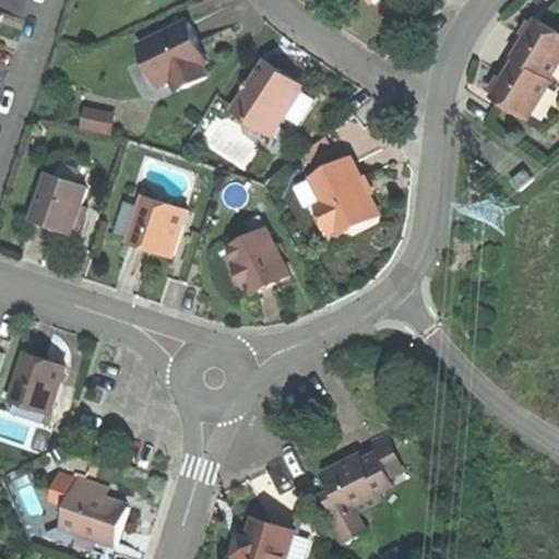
[(515,57),(518,59),(551,80),(558,68),(558,31),(539,19),(535,25),(528,35),(523,45),(515,57)]
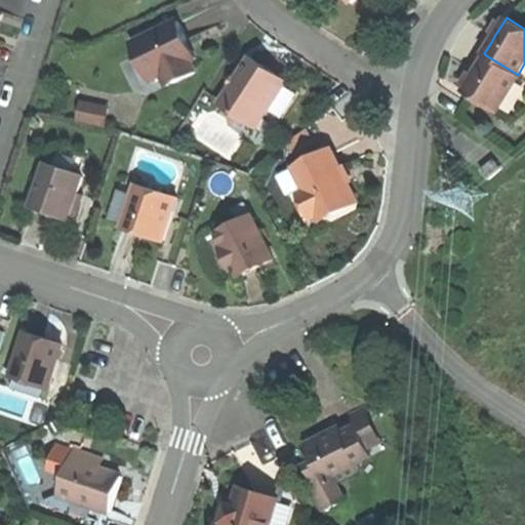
[(492,31),(496,33),(502,24),(497,21),(492,31)]
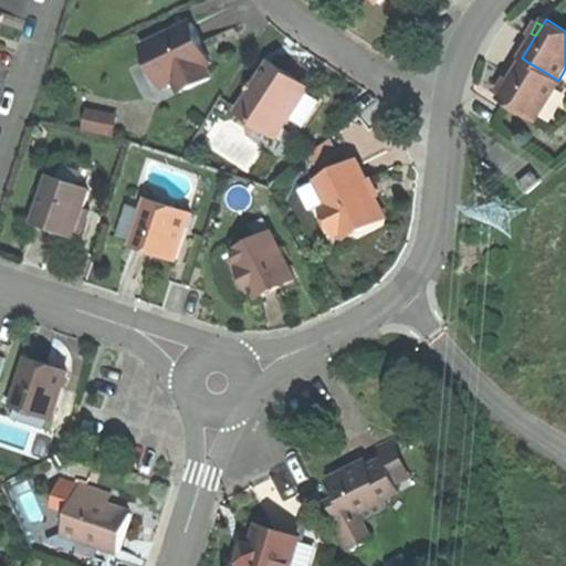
[(209,55),(206,58),(199,44),(203,43),(198,33),(194,23),(144,46),(163,86),(182,76),(188,88),(211,77),(206,66),(212,63),(209,55)]
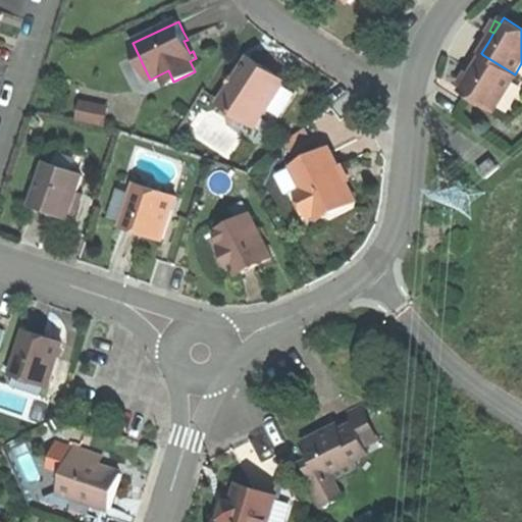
[(190,53),(193,51),(188,40),(184,41),(190,53)]
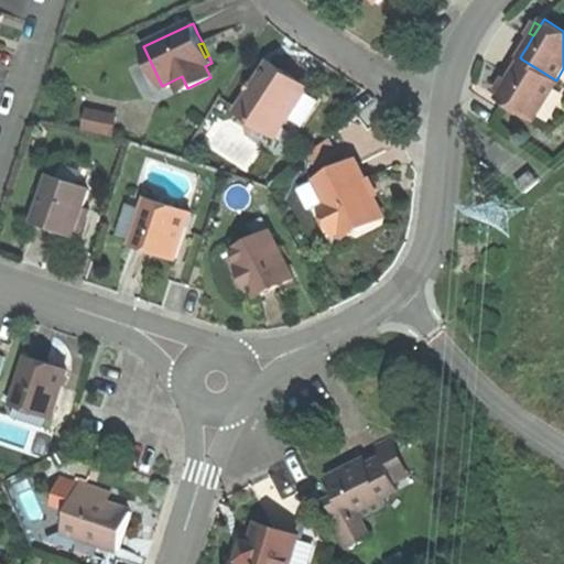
[(499,98),(535,120),(559,82),(556,80),(522,60),(512,76),(509,80),(502,91),(499,98)]
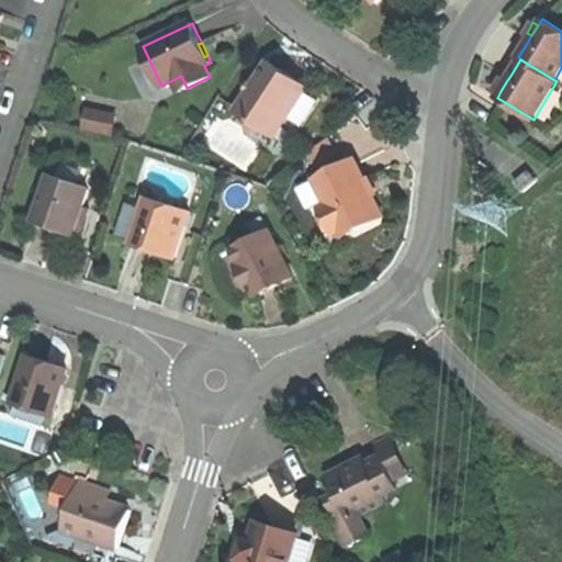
[(289,74),(269,62),(236,112),(257,125),(260,121),(279,133),(289,117),(305,91),(308,87),(289,74)]
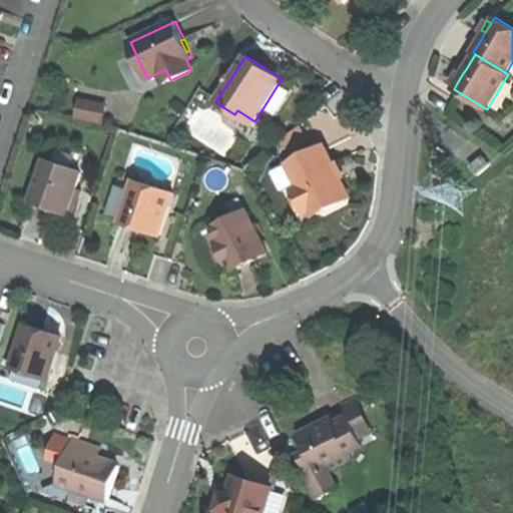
[(453,80),(457,83),(463,73),(459,70),(453,80)]
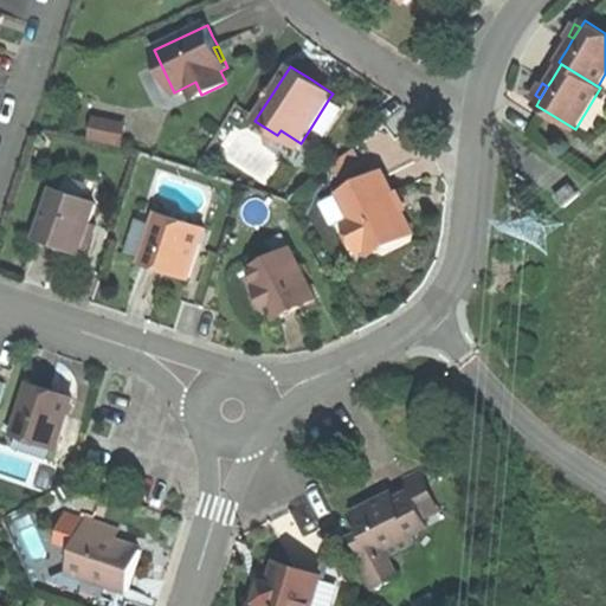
[(345,108),(329,98),(311,127),(326,136),(345,108)]
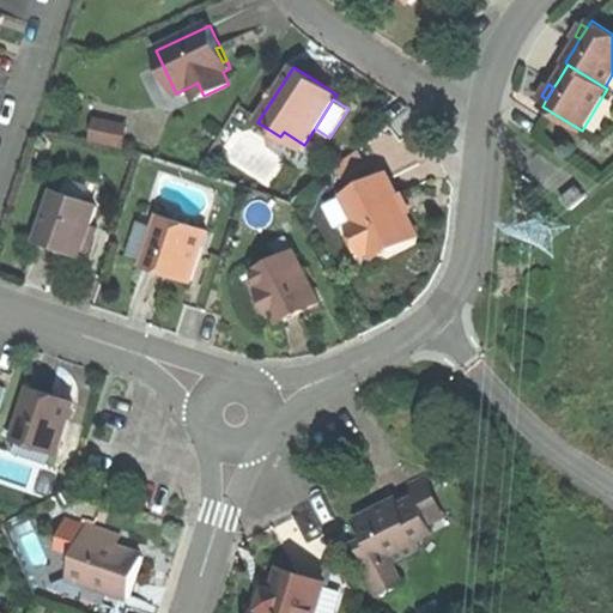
[(127,126),(96,120),(92,140),(123,146),(127,126)]
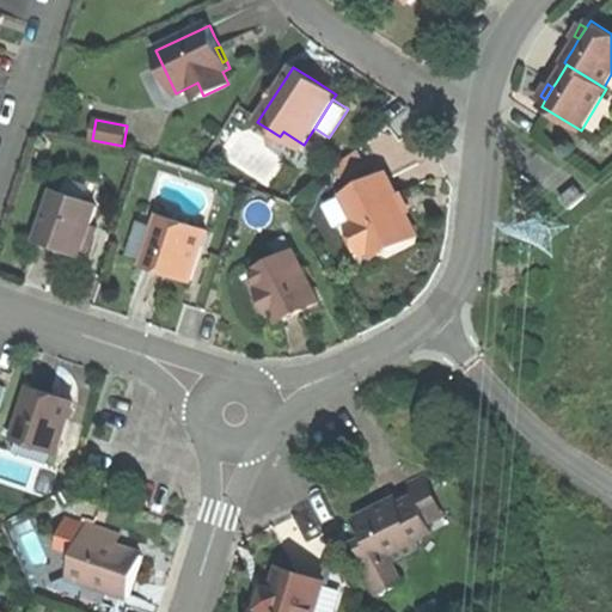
[(283,132),(280,136),(300,150),(304,145),(283,132)]
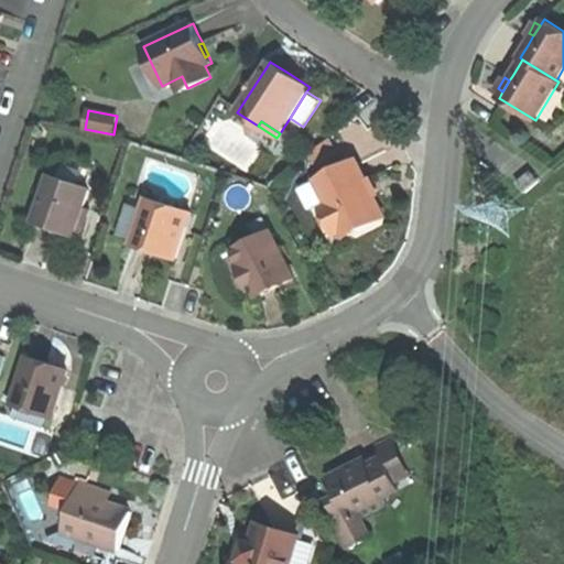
[(331,139),(313,153),(318,164),(338,155),(331,139)]
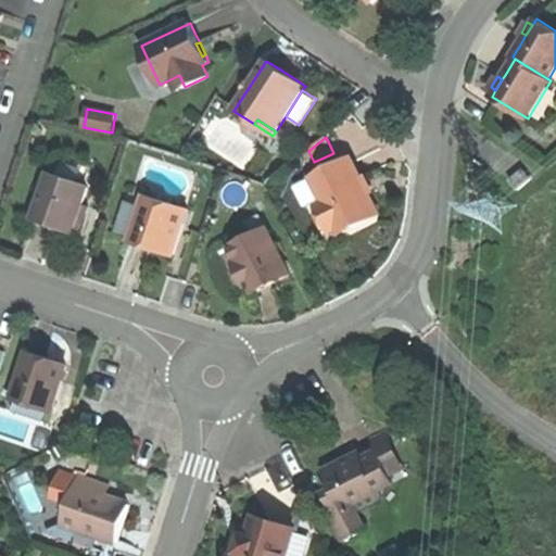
[(380,213),(352,158),(313,178),(325,201),(318,204),(331,231),(338,228),(340,234),(363,222),(380,213)]
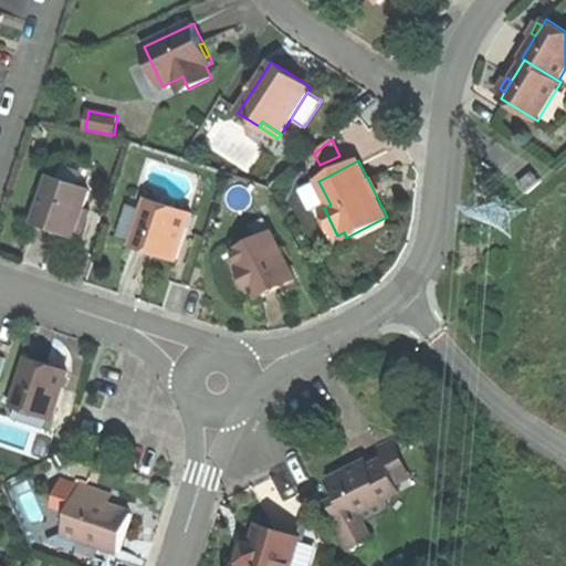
[(541,181),(533,173),(520,184),(528,192),(541,181)]
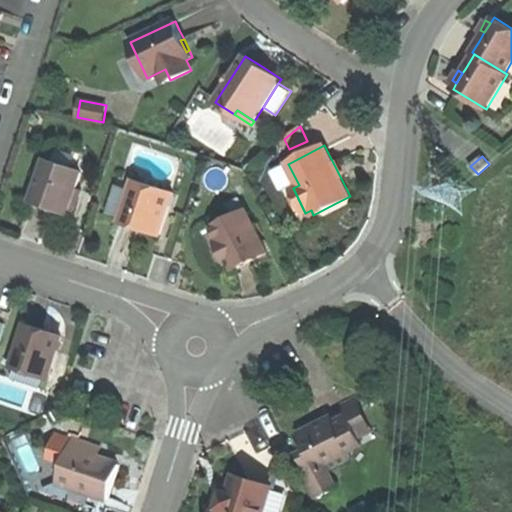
[(83,173),(47,160),(32,200),(49,206),(68,213),(69,211),(77,188),(83,173)]
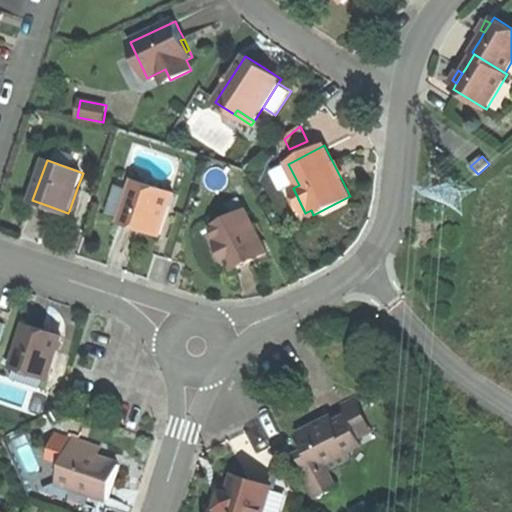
[(285,192),(293,188),(299,185),(288,164),(274,170),(285,192)]
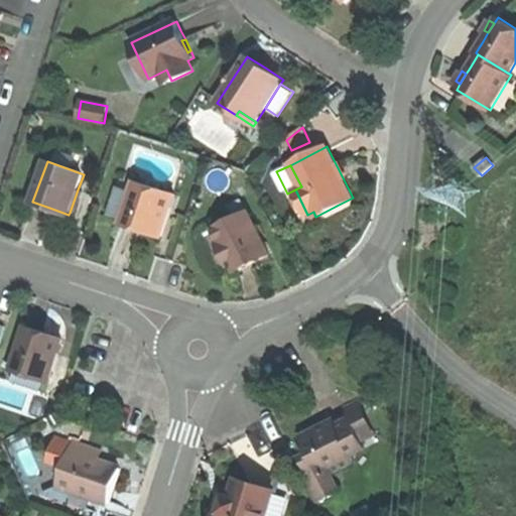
[(175,195),(135,181),(121,225),(141,231),(161,238),(175,195)]
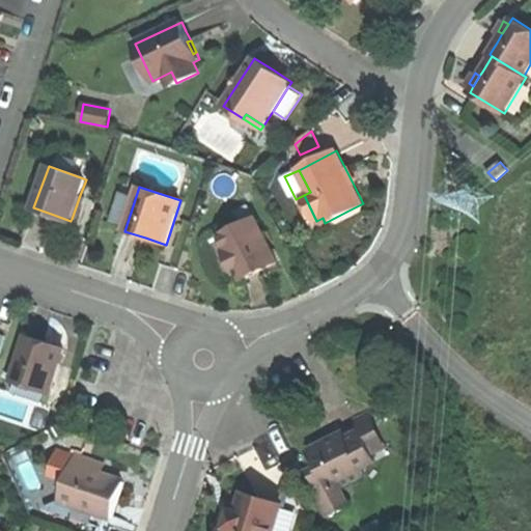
[(85,197),(80,195),(72,219),(77,221),(85,197)]
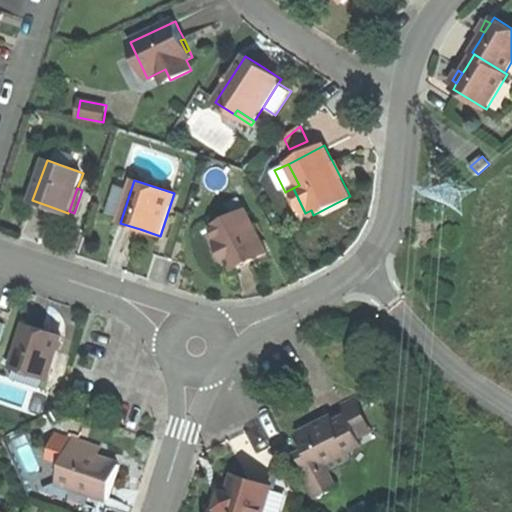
[(226,203),(233,217),(247,210),(240,196),(226,203)]
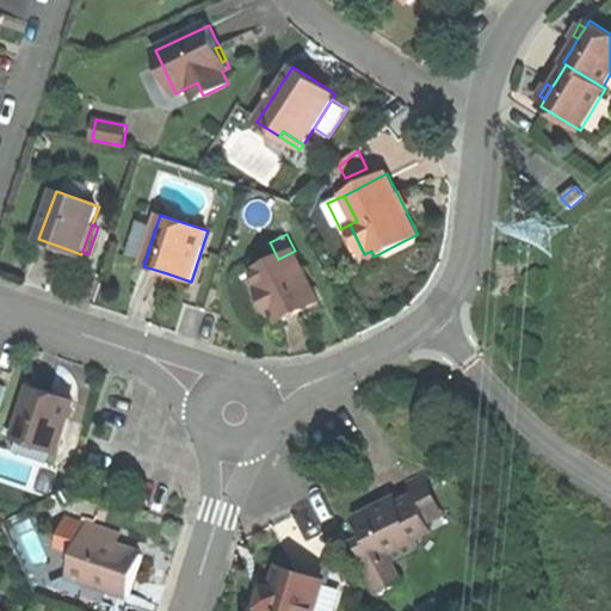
[(320,301),(308,277),(303,269),(295,251),(278,259),(264,266),(272,283),(263,288),(259,289),(272,315),(276,314),(279,321),(301,310),(320,301)]
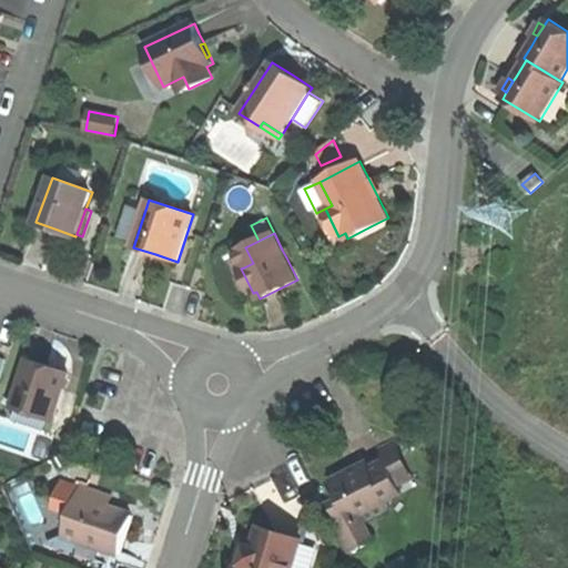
[(236,252),(244,267),(253,263),(245,247),(236,252)]
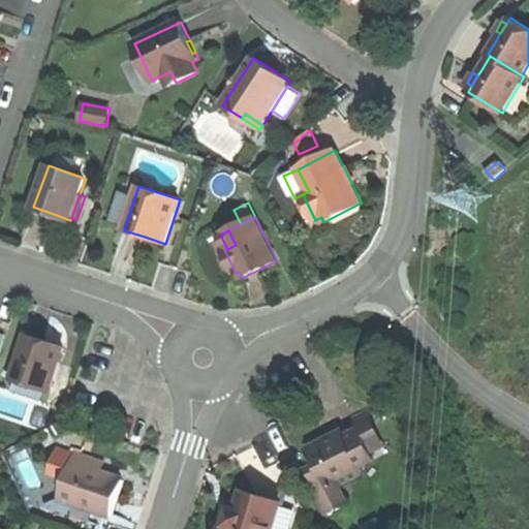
[(43,340),(27,335),(13,375),(51,387),(64,347),(43,340)]
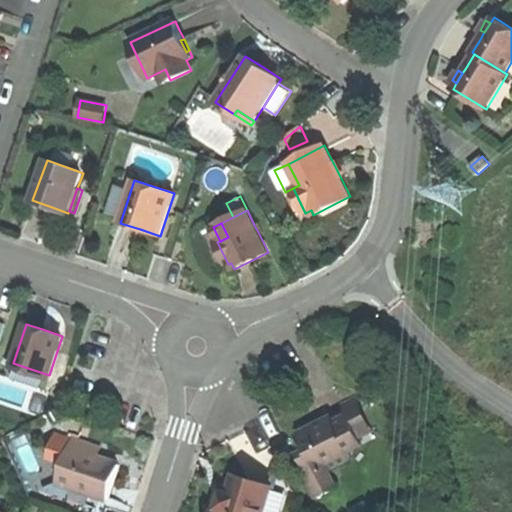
[(342,405),(345,411),(346,410),(360,437),(373,430),(356,398),(342,405)]
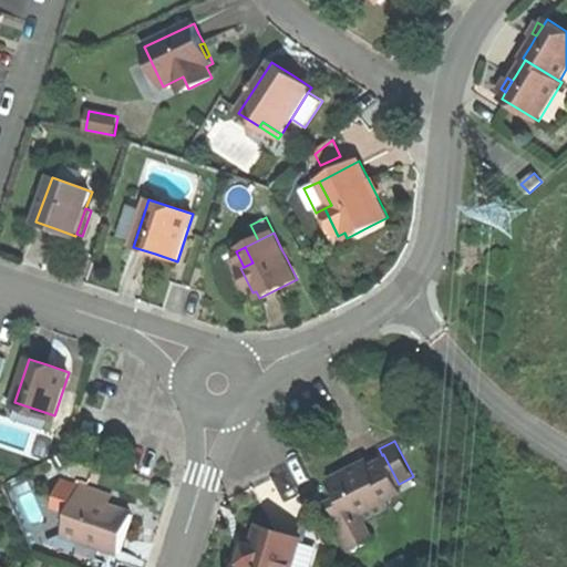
[(337,525),(350,552),(374,539),(364,519),(394,505),(391,497),(402,492),(399,484),(383,454),(382,455),(368,463),(370,467),(354,475),(351,468),(342,473),(330,480),(340,500),(332,503),(342,523),(337,525)]
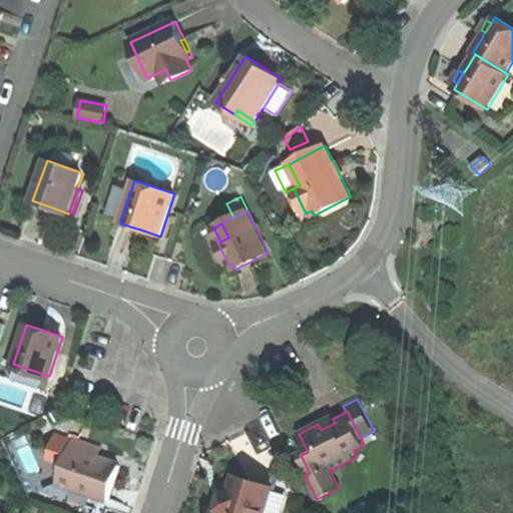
[(332,417),(318,424),(321,430),(335,423),(333,419),(332,417)]
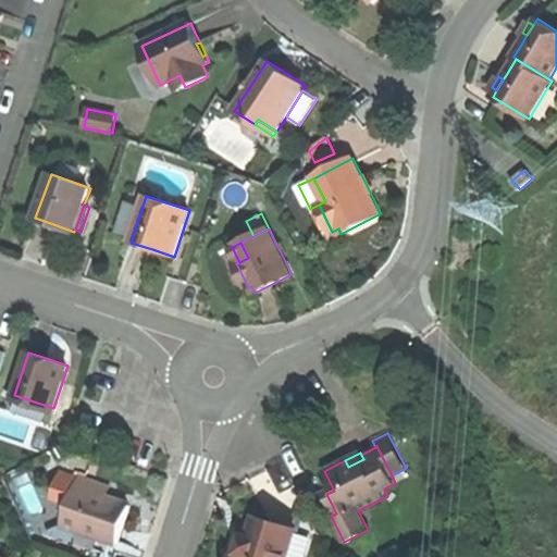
[(281,493),(295,485),(283,461),(268,469),(281,493)]
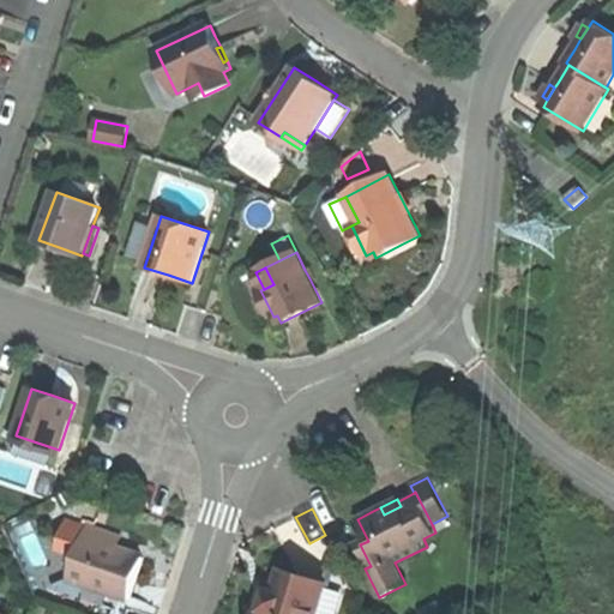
[(122,537),(88,527),(70,578),(131,599),(138,576),(145,558),(125,551),(124,555),(118,553),(122,537)]
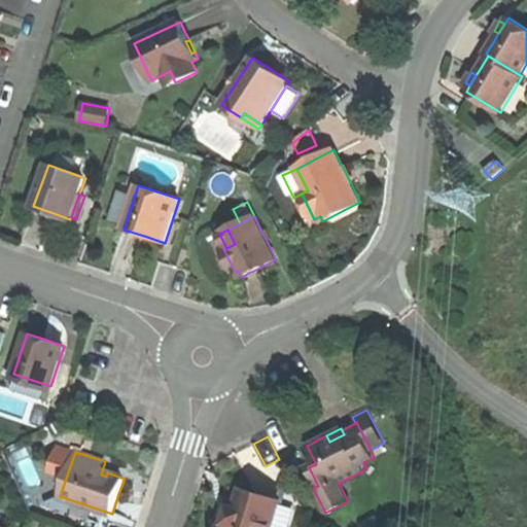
[(219,526),(271,526),(279,503),(280,501),(242,489),(236,508),(231,506),(225,523),(221,522),(219,526)]
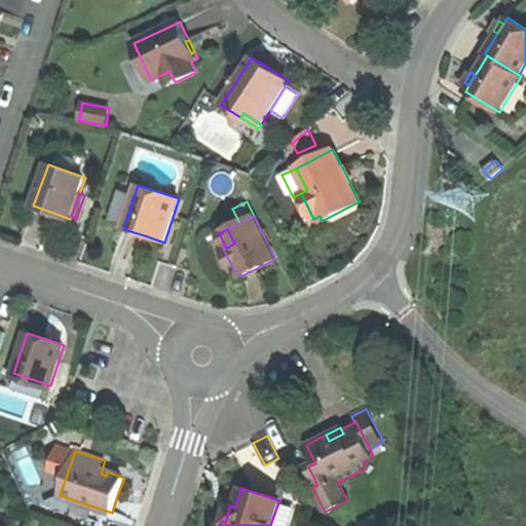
[(290,525),(296,509),(278,502),(270,525),(290,525)]
